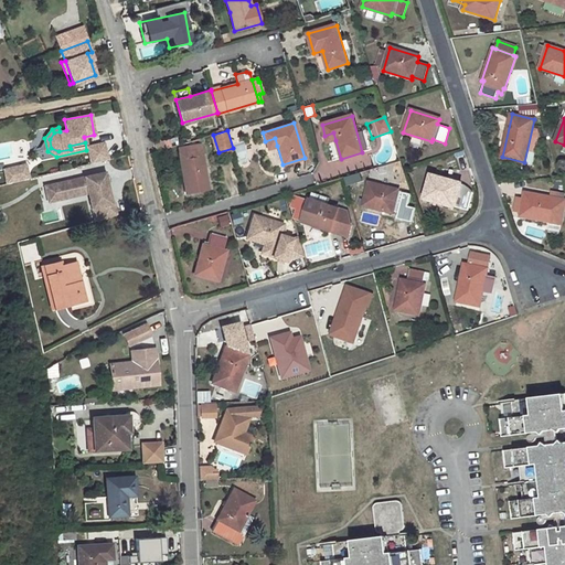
[(333,132),(324,136),(327,144),(336,140),(333,132)]
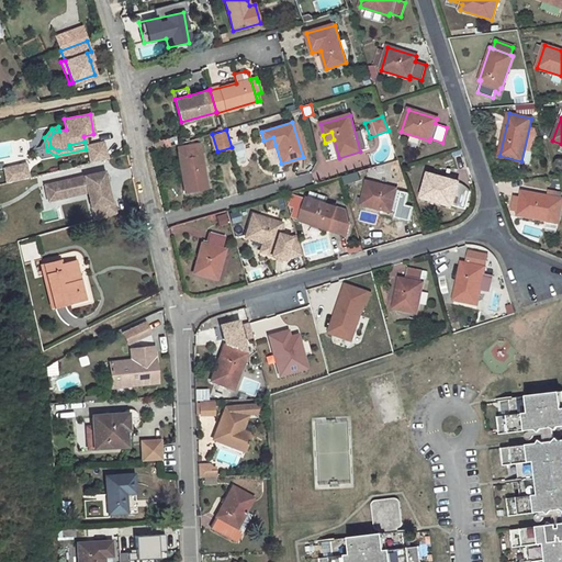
[(276,145),(273,137),(263,141),(266,148),(276,145)]
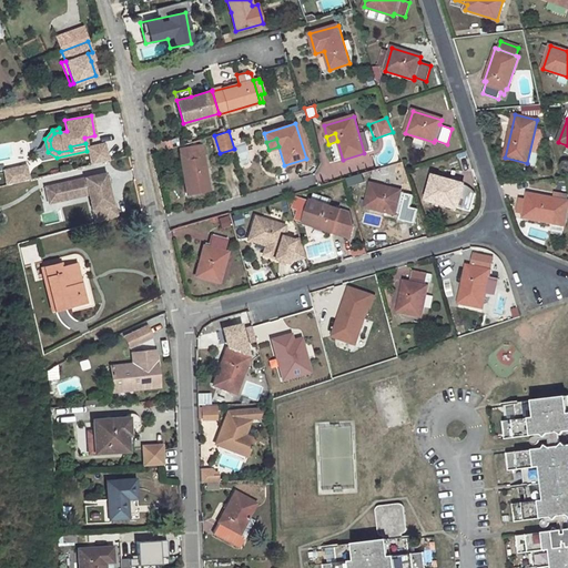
[(156,152),(168,150),(165,141),(154,144),(156,152)]
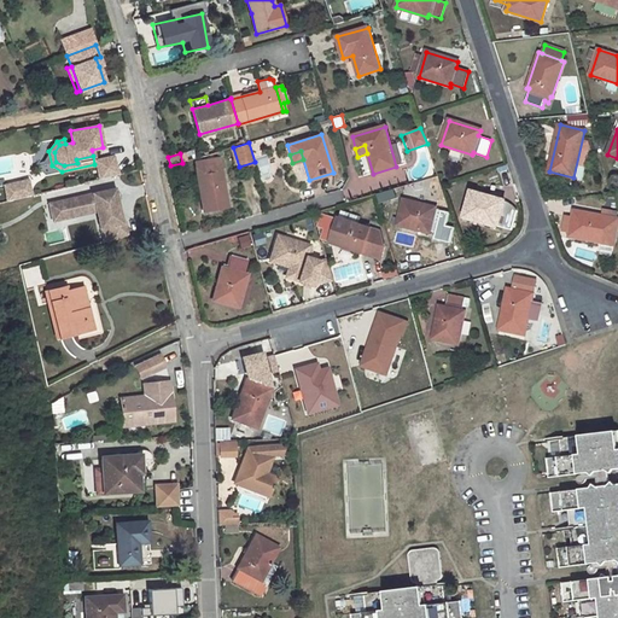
[(118,175),(114,157),(97,161),(100,179),(118,175)]
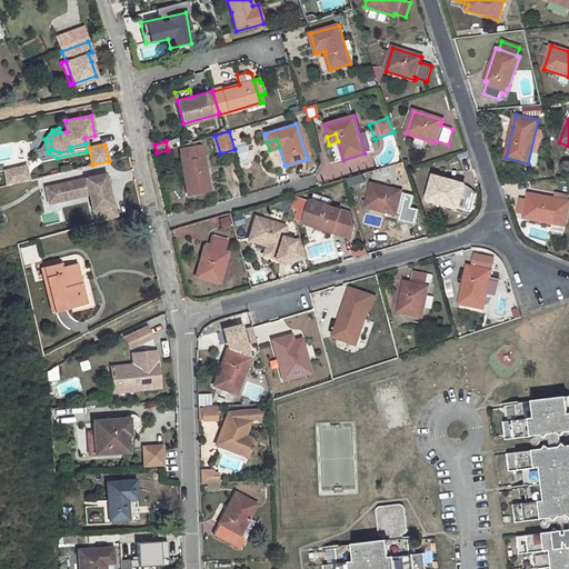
[(201,147),(179,150),(181,162),(185,161),(187,179),(185,180),(187,196),(209,192),(201,147)]
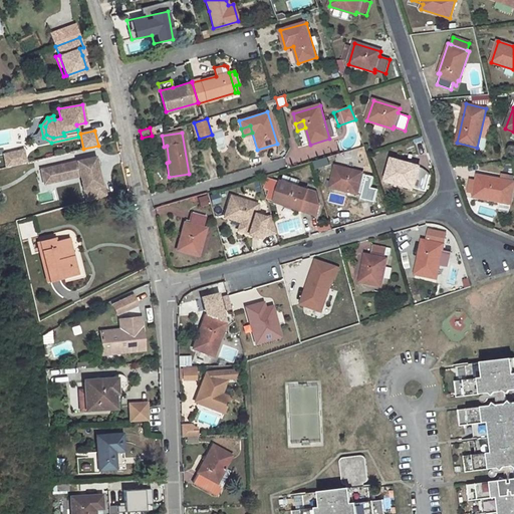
[(27,162),(24,149),(5,154),(9,167),(13,166),(10,157),(21,154),(23,163),(27,162)]
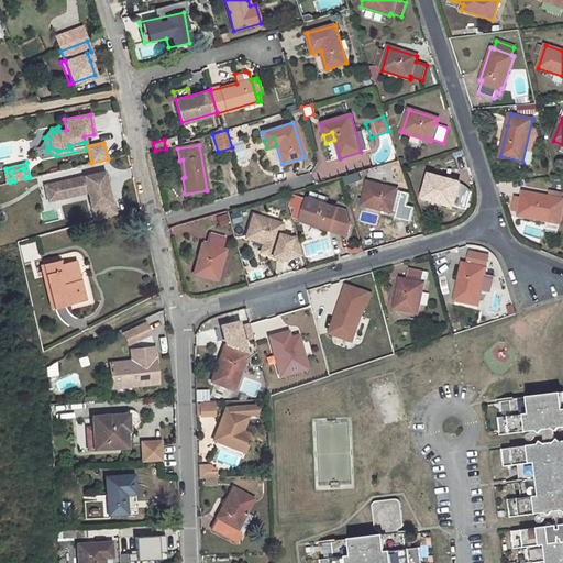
[(25,178),(23,168),(11,172),(14,181),(25,178)]
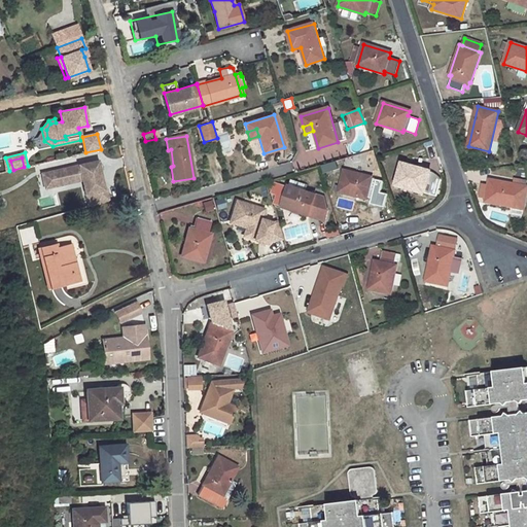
[(53,186),(82,179),(89,206),(109,201),(106,188),(104,189),(97,162),(49,172),(53,186)]
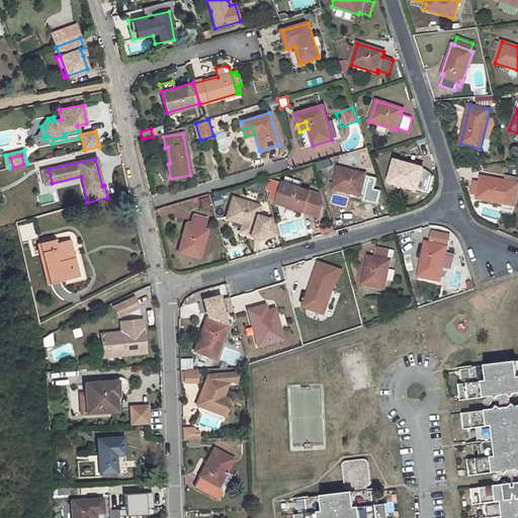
[(329,159),(314,163),(317,171),(331,166),(329,159)]
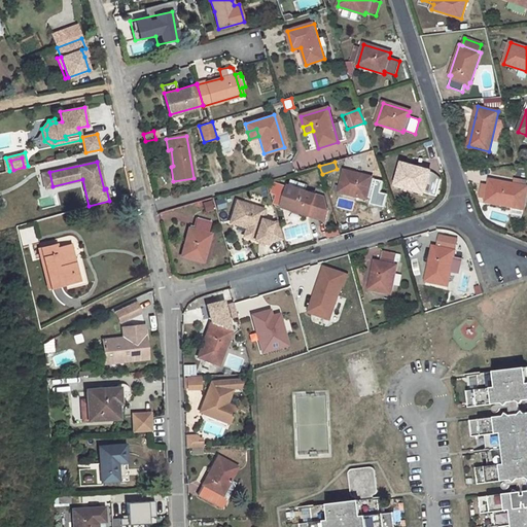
[(441,179),(428,175),(429,172),(401,165),(396,185),(436,197),(441,179)]
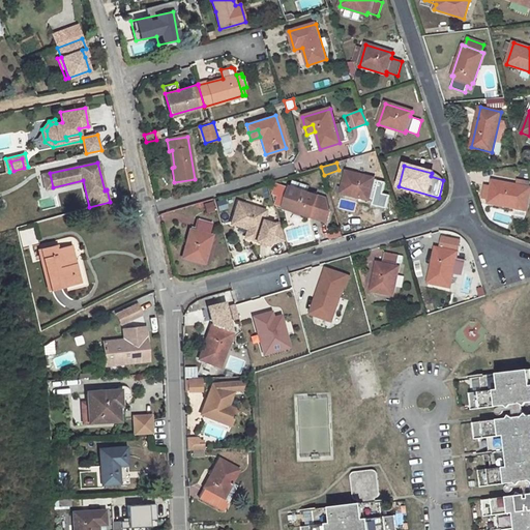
[(346,172),(341,193),(369,200),(374,179),(346,172)]
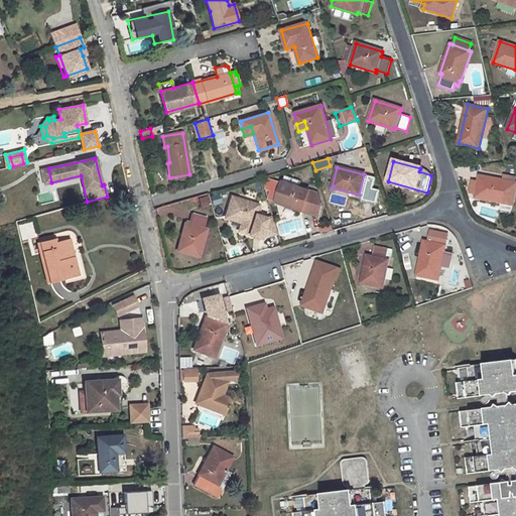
[(51,182),(48,168),(41,170),(44,183),(51,182)]
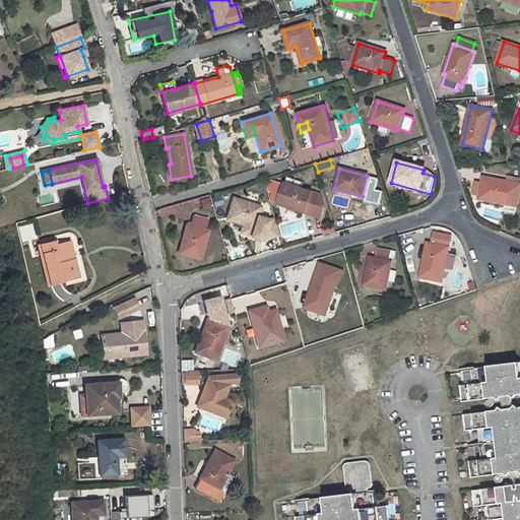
[(517,205),(519,187),(519,183),(519,184),(519,181),(519,178),(507,176),(507,181),(483,177),(482,182),(475,181),(473,194),(480,196),(479,198),(517,205)]
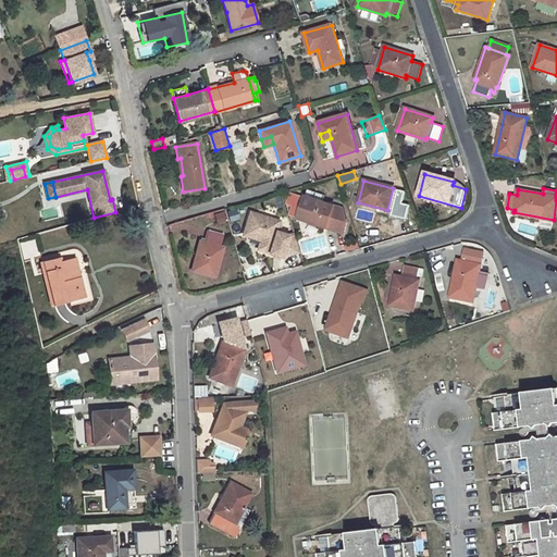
[(395,194),(392,208),(399,210),(404,196),(395,194)]
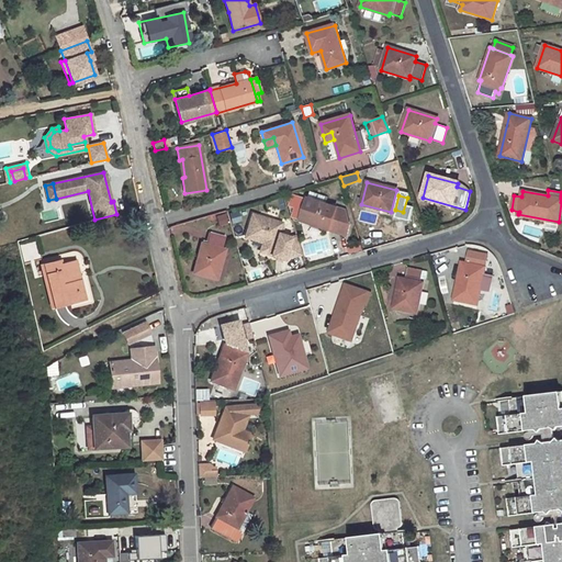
[(336,209),(307,199),(301,221),(329,229),(336,209)]
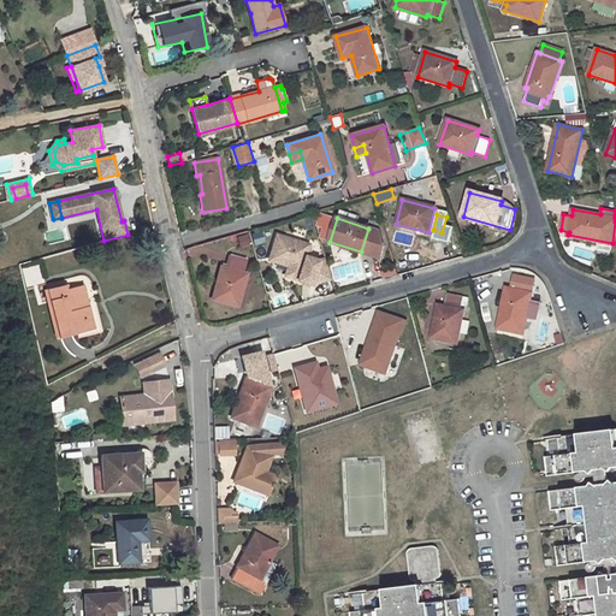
[(238,248),(248,244),(246,234),(235,237),(238,248)]
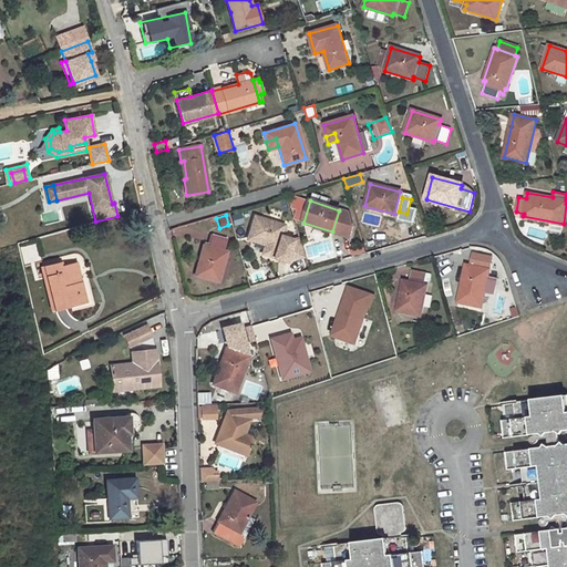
[(303,256),(298,238),(292,239),(280,236),(284,225),(255,216),(248,238),(266,244),(264,254),(286,260),(303,256)]
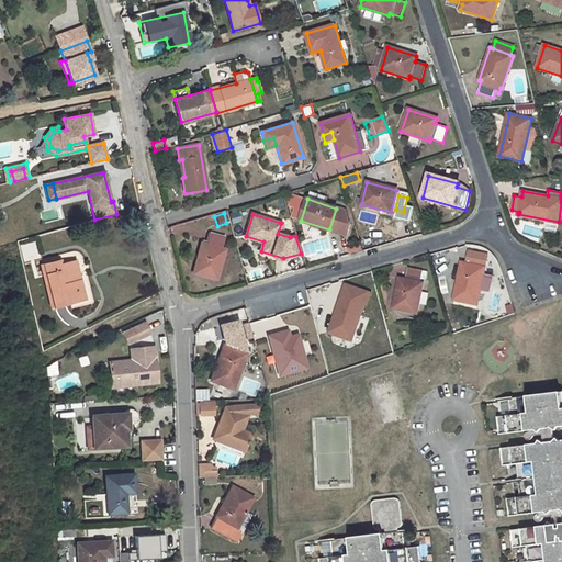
[(339,215),(335,231),(343,234),(348,218),(339,215)]
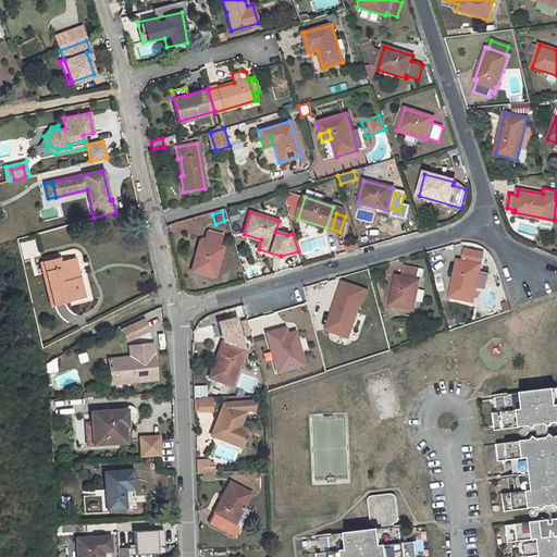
[(222,248),(220,247),(223,235),(208,231),(206,239),(200,238),(192,270),(214,276),(222,248)]
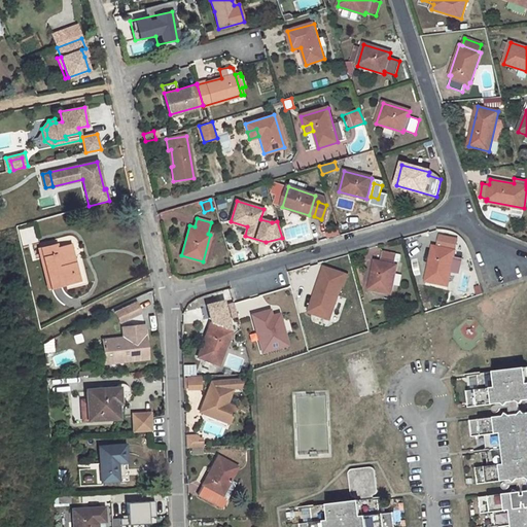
[(23,244),(36,241),(32,226),(20,230),(23,244)]
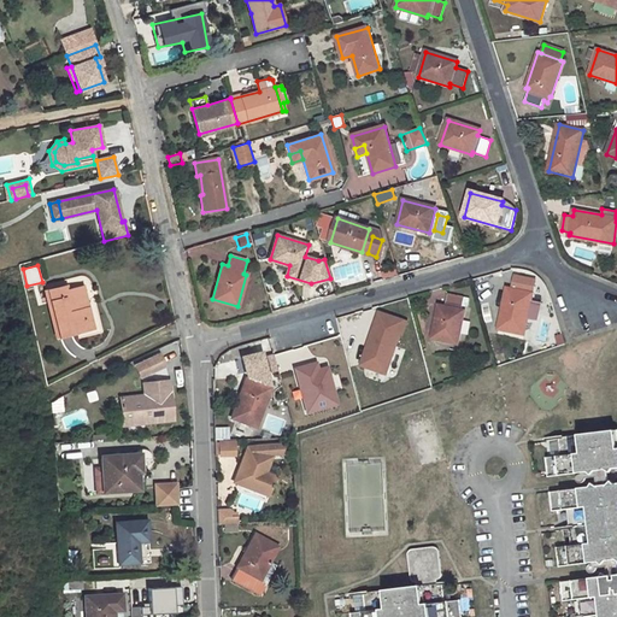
[(523,334),(535,281),(515,276),(512,289),(507,288),(499,328),(523,334)]
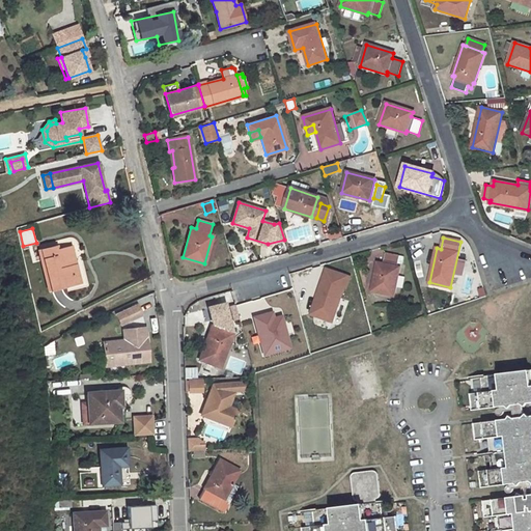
[(56,245),(40,249),(51,290),(81,283),(76,262),(72,264),(67,247),(58,249),(56,245)]
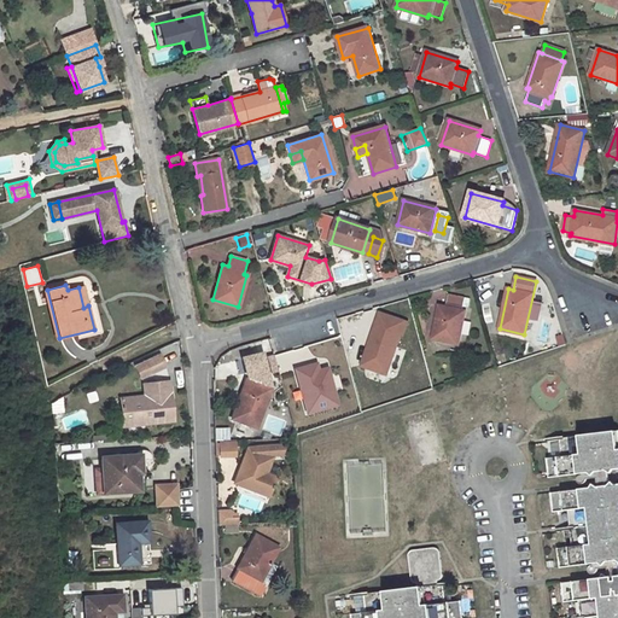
[(83,285),(79,287),(83,308),(88,305),(83,285)]
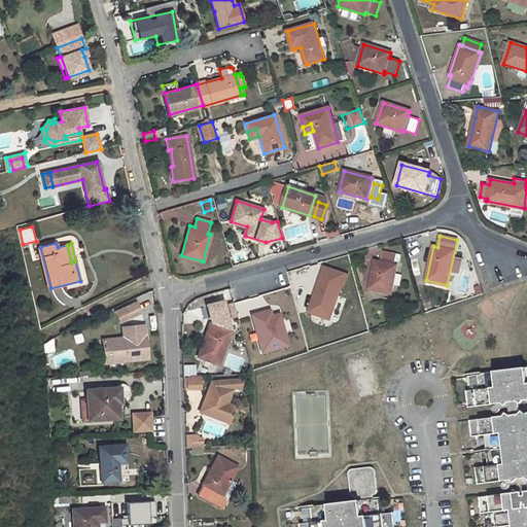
[(371,248),(370,258),(380,259),(381,249),(371,248)]
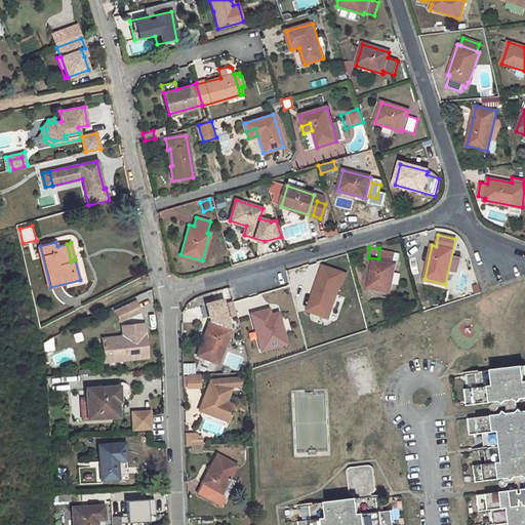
[(395,265),(392,264),(395,252),(381,249),(378,260),(373,259),(367,287),(389,291),(395,265)]
